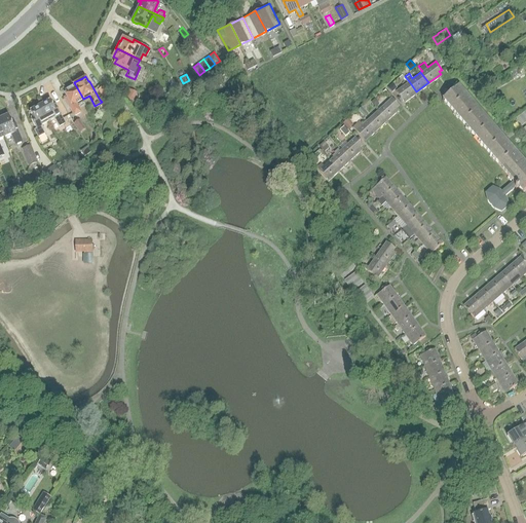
[(393,80),(387,85),(391,89),(398,84),(393,80)]
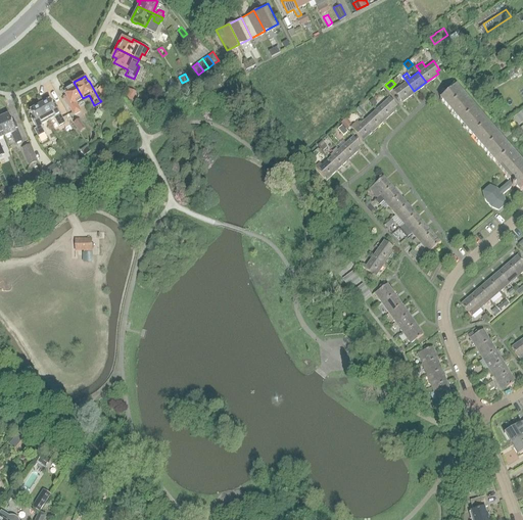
[(407,81),(394,89),(395,91),(393,92),(395,96),(397,94),(401,100),(414,91),(407,81)]
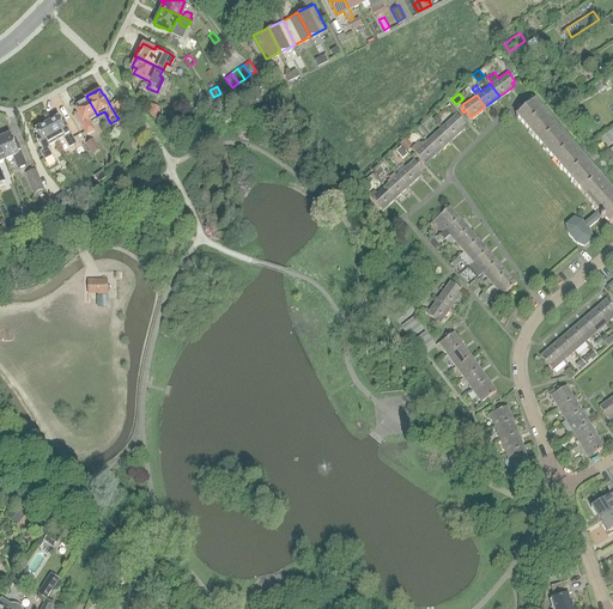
[(87,98),(74,105),(77,110),(76,111),(87,133),(95,128),(90,119),(97,115),(87,98)]
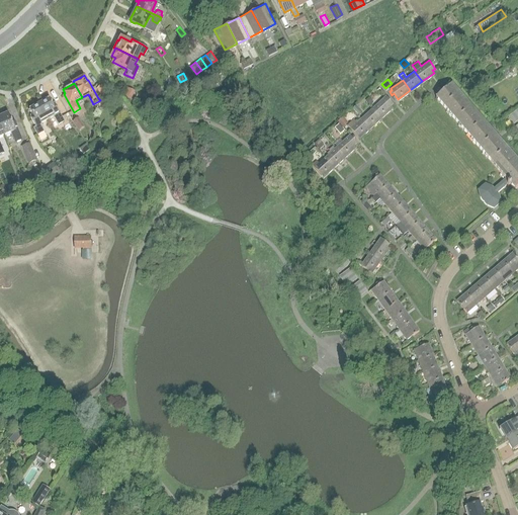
[(505,177),(493,187),(492,186),(485,183),(478,188),(480,195),(487,203),(493,205),(500,200),(498,193),(496,191),(506,182),(507,184),(510,182),(514,187),(517,183),(517,162),(517,164),(448,85),(435,96),(505,177)]
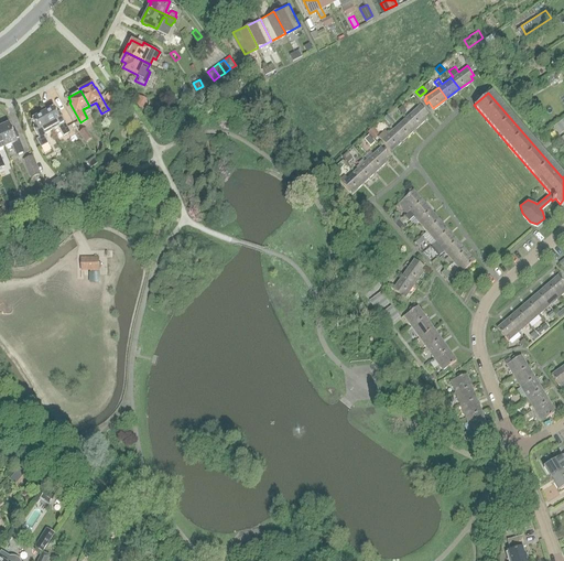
[(138,94),(132,104),(142,108),(147,98),(138,94)]
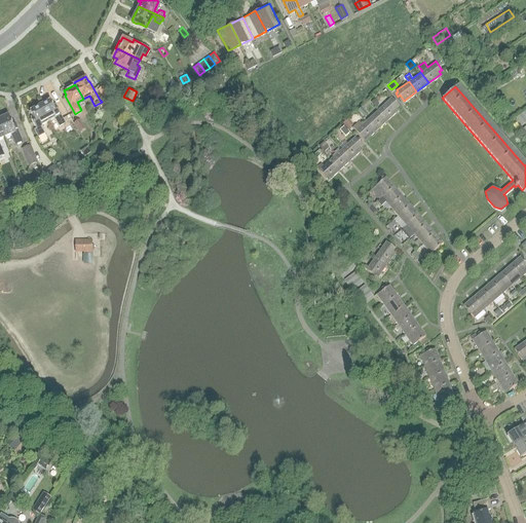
[(112,98),(108,91),(103,95),(106,101),(112,98)]
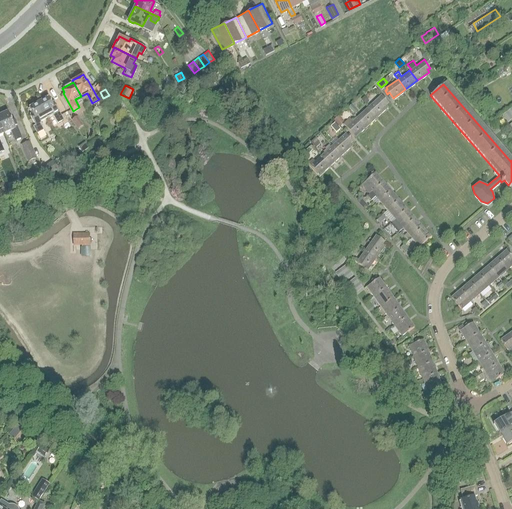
[(370,99),(365,93),(361,97),(366,102),(370,99)]
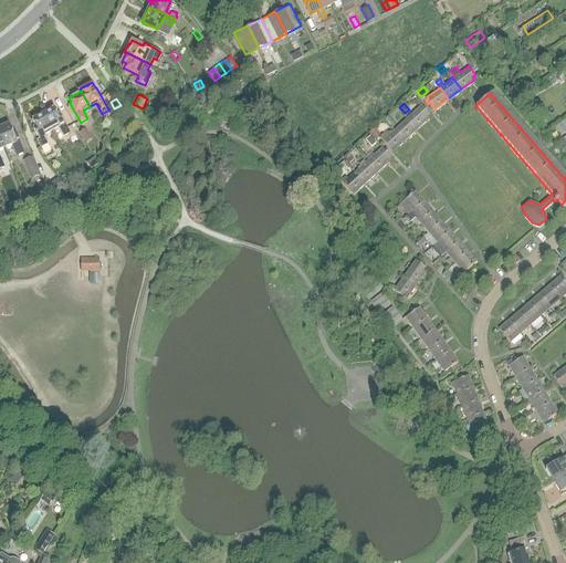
[(421,104),(407,116),(417,127),(429,116),(427,114),(429,112),(421,104)]
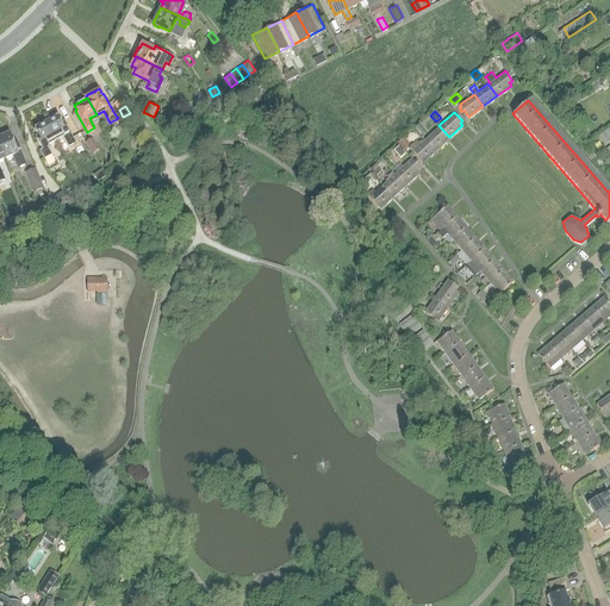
[(48,119),(47,120),(56,138),(63,135),(69,144),(75,139),(63,119),(61,120),(57,114),(56,114),(54,113),(48,117),(48,119)]
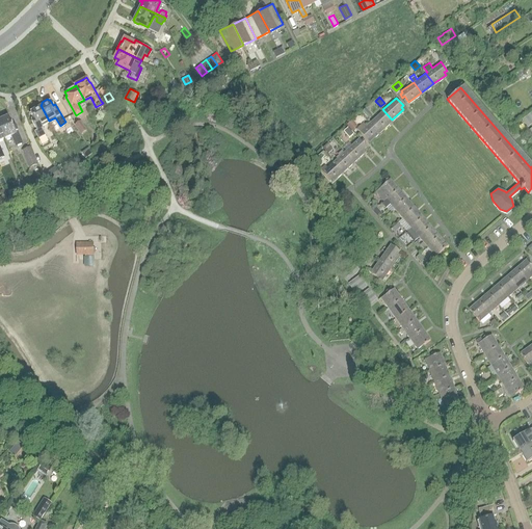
[(41,105),(38,106),(36,105),(32,108),(32,110),(30,111),(33,116),(31,117),(37,129),(35,130),(40,137),(46,133),(42,126),(43,126),(43,125),(49,121),(41,105)]
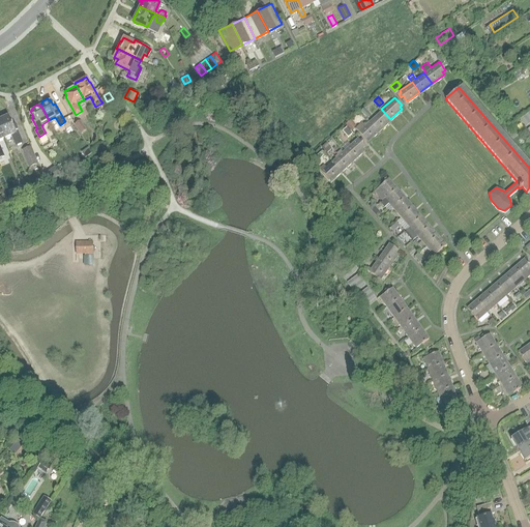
[(371,111),(364,105),(360,109),(365,115),(371,111)]
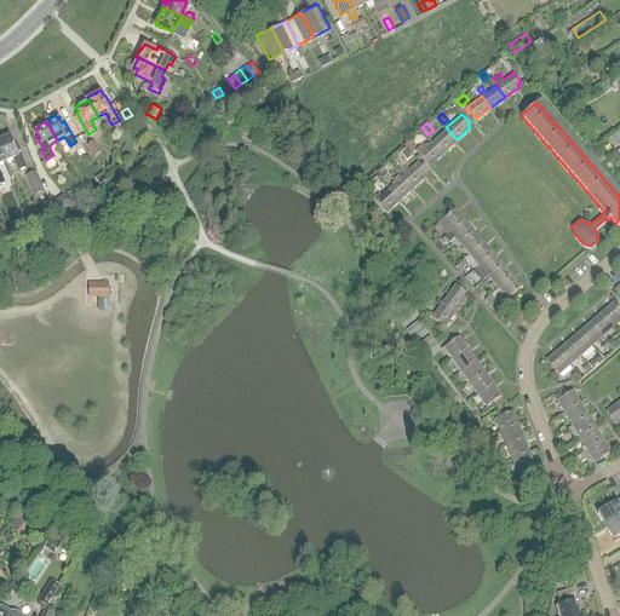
[(446,127),(432,139),(443,151),(457,139),(446,127)]
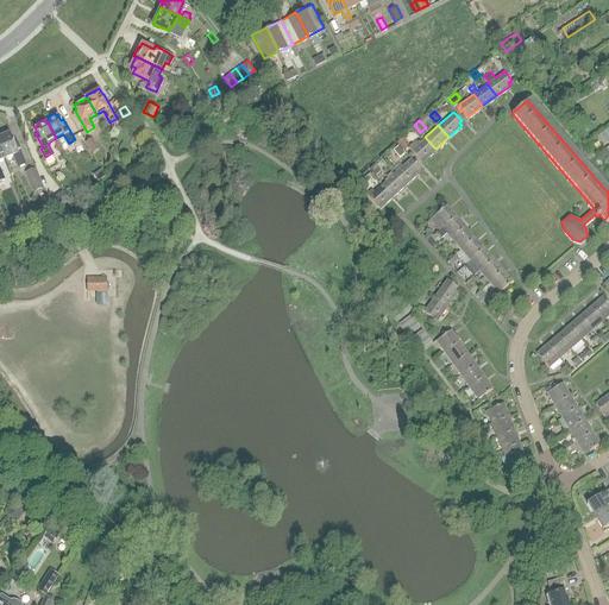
[(608,126),(598,134),(603,143),(608,138),(608,126)]
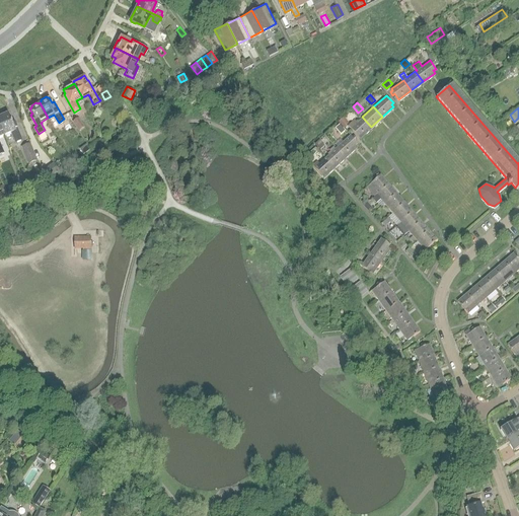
[(8,112),(0,115),(0,124),(4,133),(11,130),(15,141),(21,138),(14,121),(12,122),(8,112)]
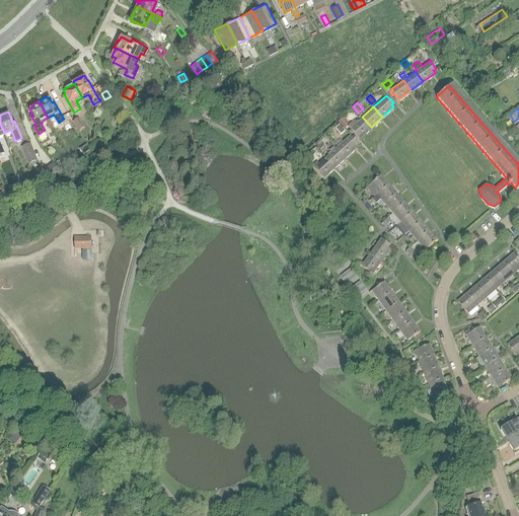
[(78,116),(72,120),(79,130),(84,126),(78,116)]
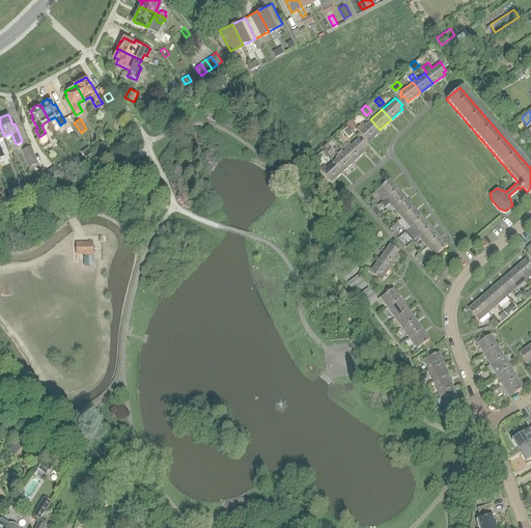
[(357,124),(352,118),(346,122),(352,129),(357,124)]
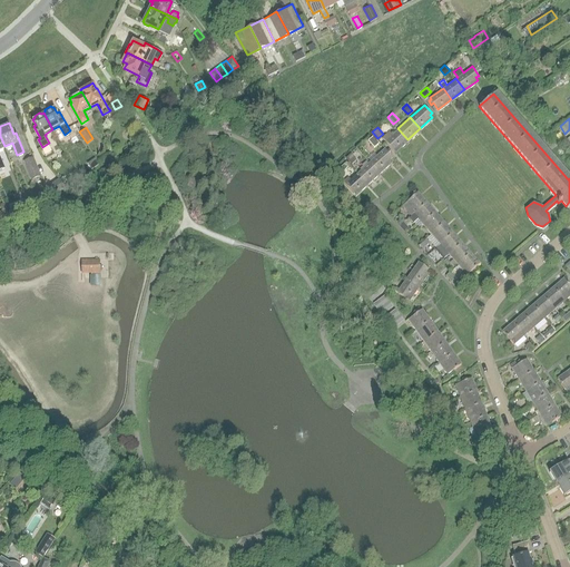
[(389,128),(381,136),(386,142),(384,144),(387,147),(390,145),(395,152),(408,139),(397,128),(393,133),(389,128)]
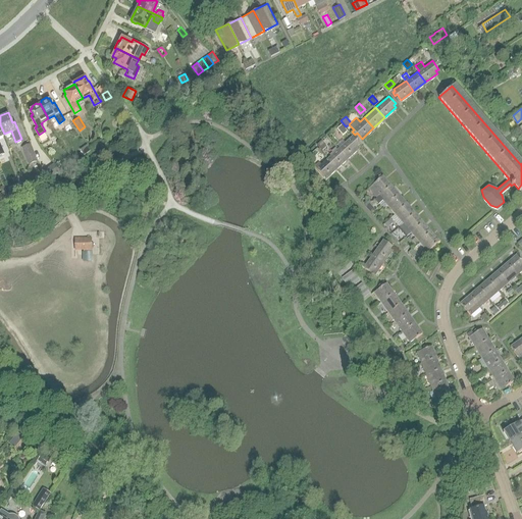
[(347,128),(341,122),(337,126),(343,133),(347,128)]
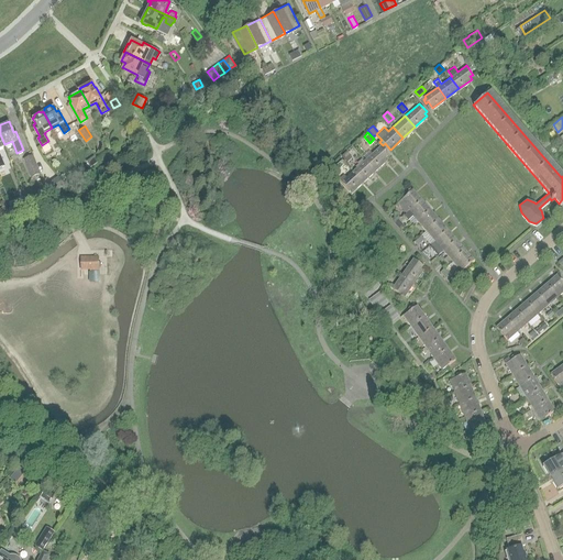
[(387,153),(381,144),(365,158),(375,168),(387,157),(385,155),(387,153)]
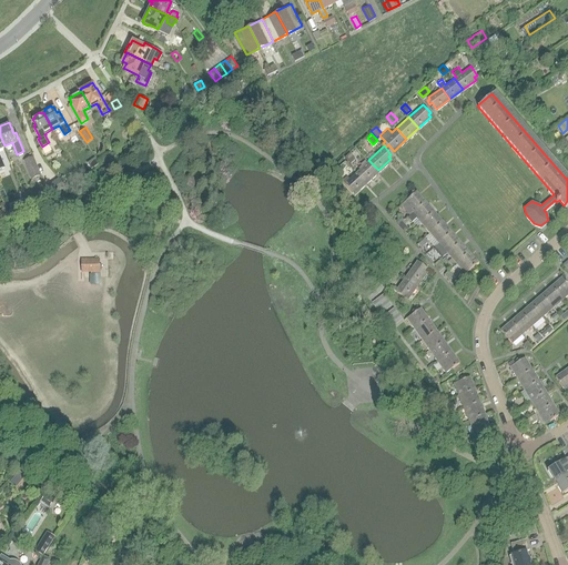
[(355,157),(350,151),(345,155),(350,161),(355,157)]
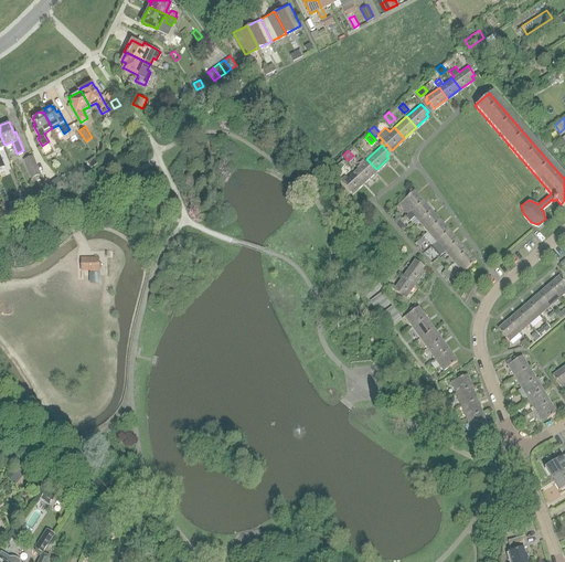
[(42,172),(34,154),(24,157),(32,176),(42,172)]
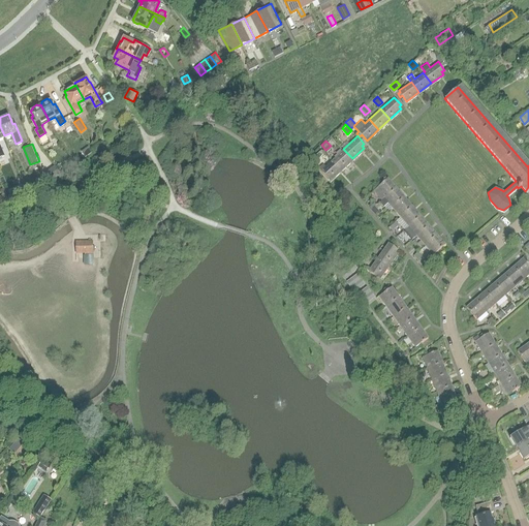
[(342,167),(352,158),(343,149),(333,158),(342,167)]
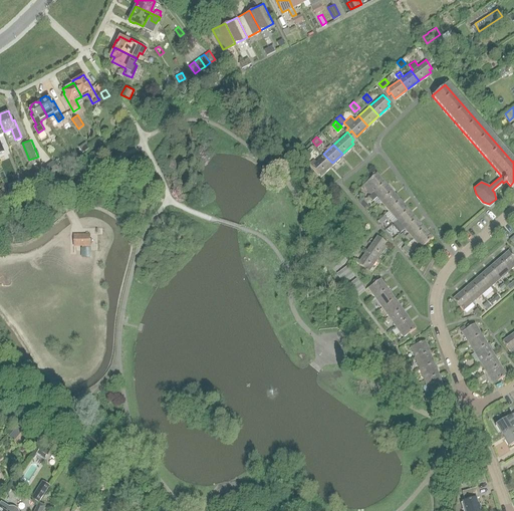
[(314,158),(309,162),(320,174),(332,163),(323,154),(316,161),(314,158)]
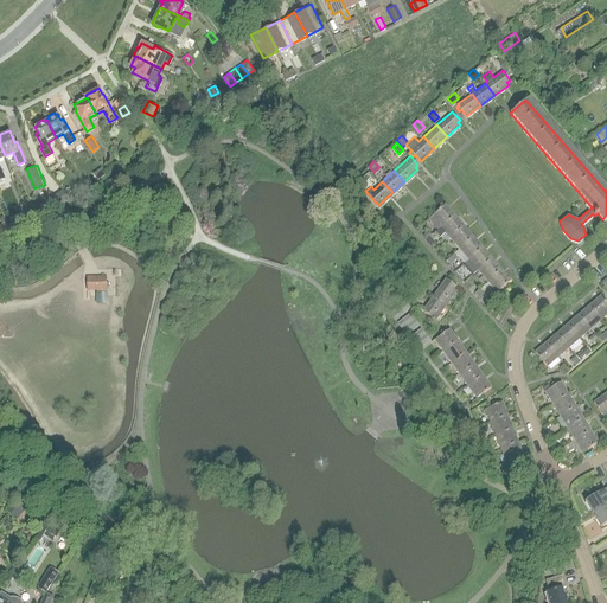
[(64,187),(57,192),(63,203),(71,197),(64,187)]
